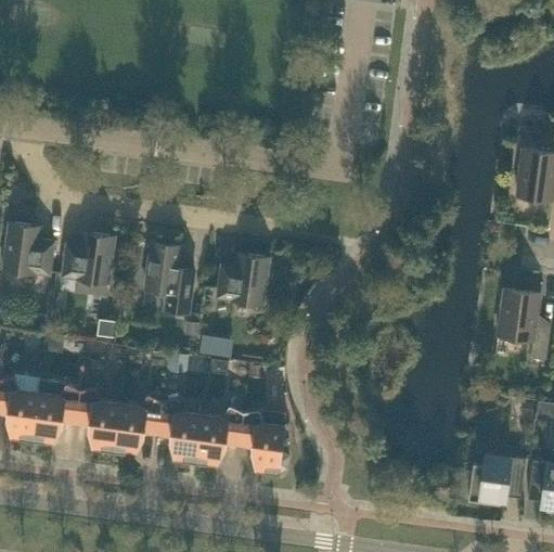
[(553,136),(552,154),(522,150),(516,197),(552,202),(553,183),(553,136)]
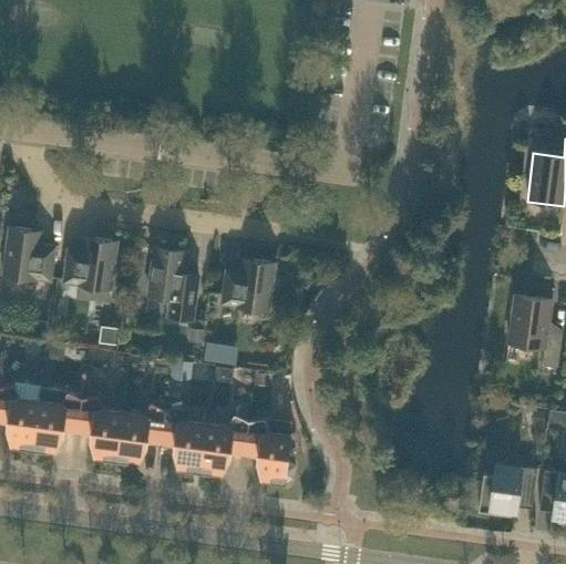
[(30,234),(31,231),(8,228),(1,276),(50,283),(54,247),(40,246),(41,236),(30,234)]
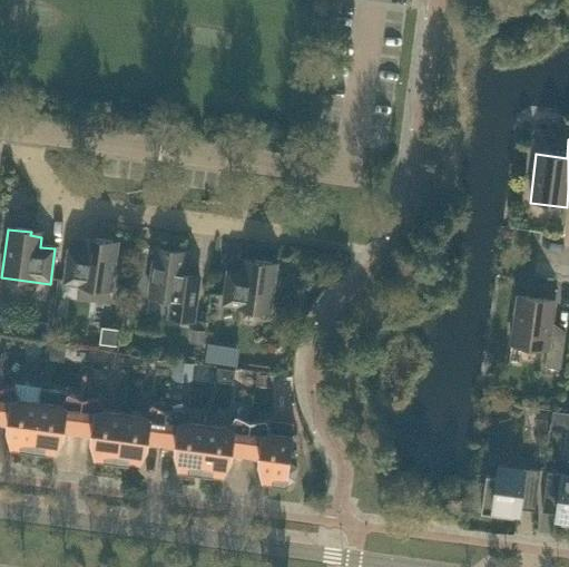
[(111,292),(117,244),(95,241),(95,244),(84,243),(81,253),(67,251),(62,285),(111,292)]
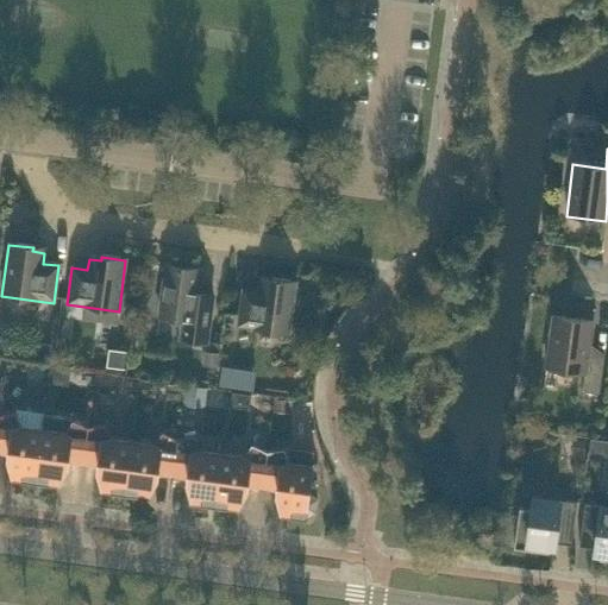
[(194,303),(199,270),(165,265),(158,317),(182,321),(180,340),(206,344),(211,306),(194,303)]
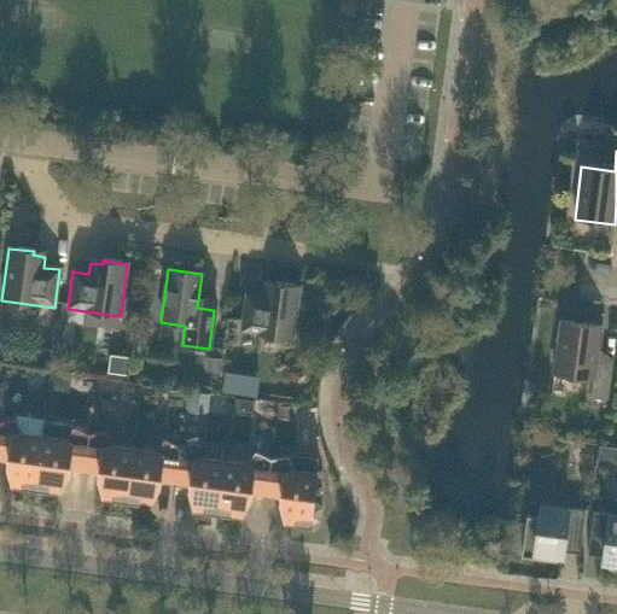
[(294,339),(300,287),(275,284),(275,287),(262,286),(261,297),(245,294),(240,332),(294,339)]
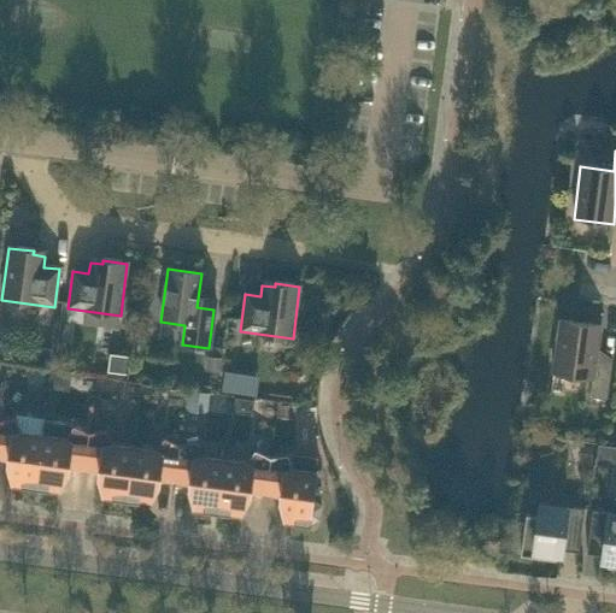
[(594,364),(600,326),(559,322),(552,375),(591,379),(588,399),(606,401),(611,366),(594,364)]
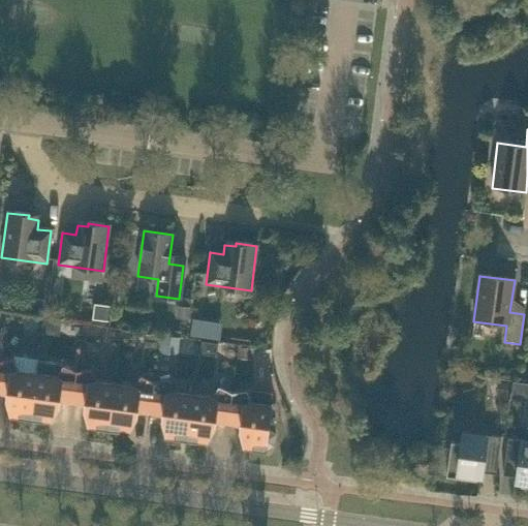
[(44,302),(32,301),(31,313),(43,315),(44,302)]
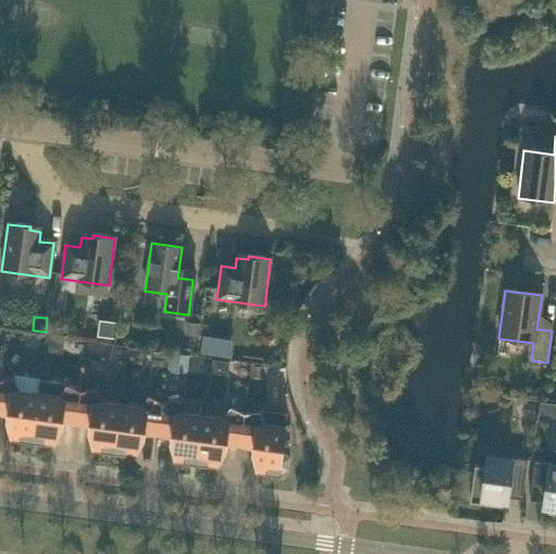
[(170,355),(168,372),(176,373),(178,356),(170,355)]
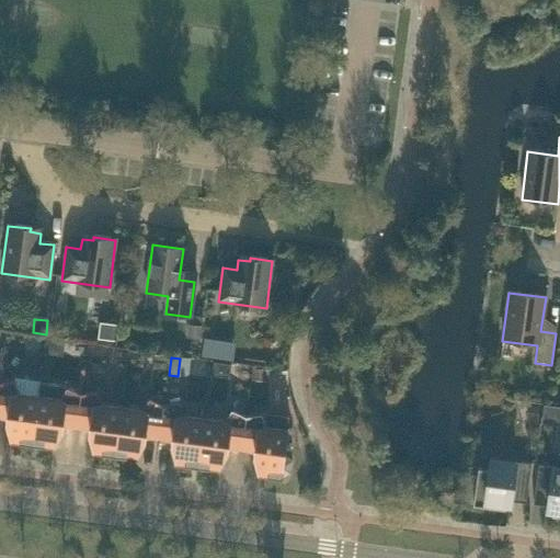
[(38,396),(18,394),(13,380),(0,383),(0,413),(8,414),(8,416),(10,422),(7,423),(11,443),(32,445),(38,396)]
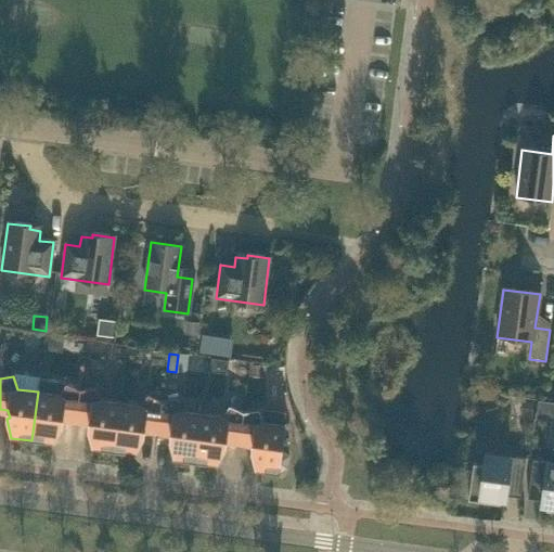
[(38,392),(31,440),(52,444),(61,425),(59,424),(62,418),(76,420),(79,390),(65,384),(39,381),(38,392)]
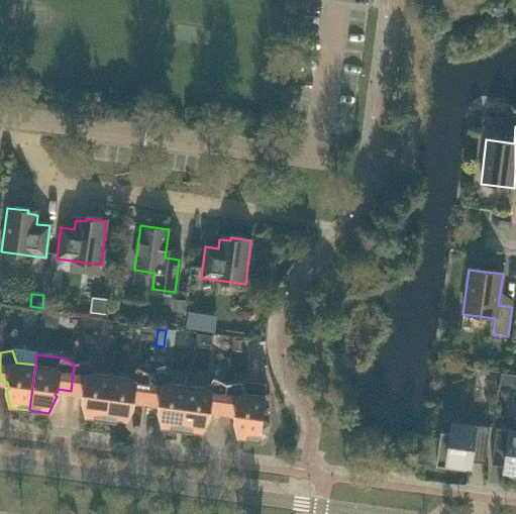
[(111,376),(93,373),(89,362),(74,364),(71,391),(84,392),(84,393),(85,399),(83,400),(86,418),(105,420),(112,371),(111,371),(111,376)]
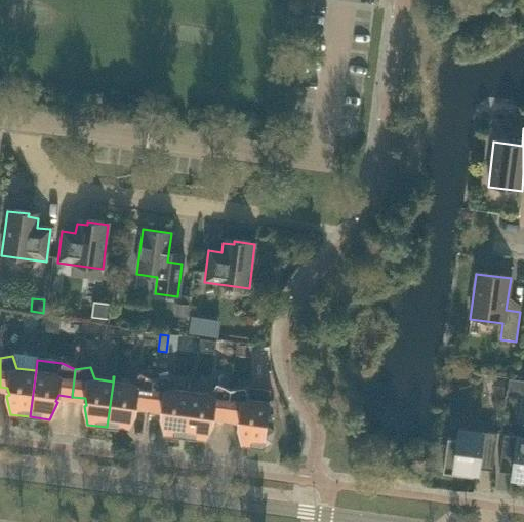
[(149,407),(153,379),(138,373),(131,384),(114,382),(114,376),(107,427),(126,430),(134,413),(132,411),(135,405),(149,407)]
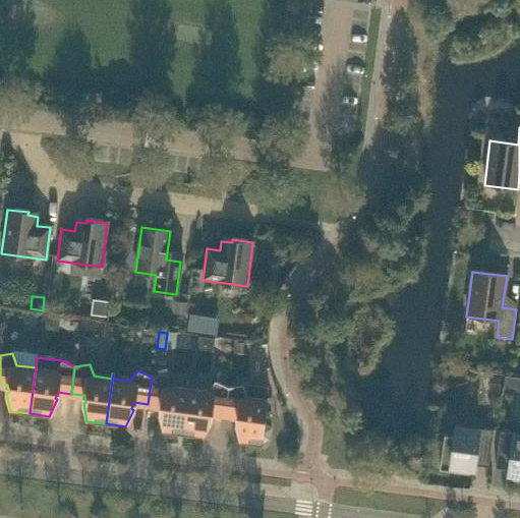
[(188,389),(170,386),(166,375),(152,377),(148,404),(161,406),(162,413),(160,413),(163,432),(182,435),(189,384),(188,389)]
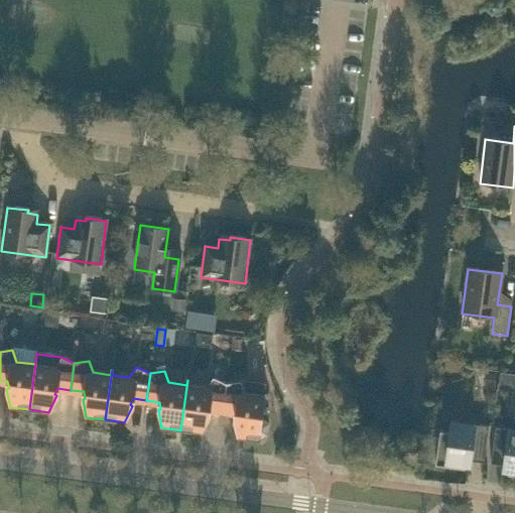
[(223,410),(226,384),(213,377),(206,387),(187,385),(187,380),(180,430),(201,432),(208,416),(206,415),(209,408),(223,410)]
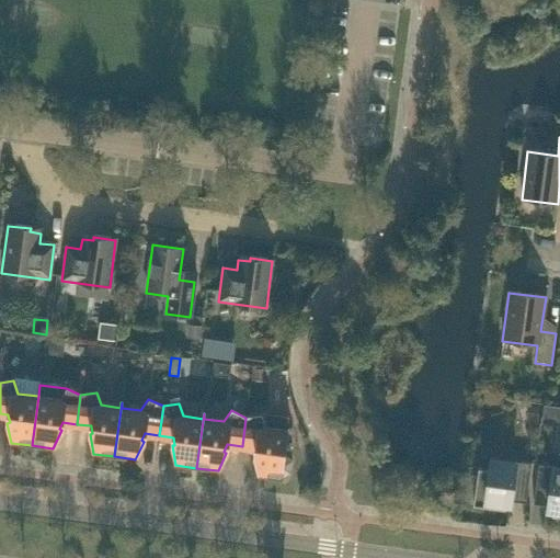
[(287,430),(266,426),(261,414),(246,418),(242,446),(256,448),(255,448),(258,456),(254,456),(259,476),(280,479),(282,484),(282,482),(281,479),(289,475),(292,462),(283,456),(287,430)]
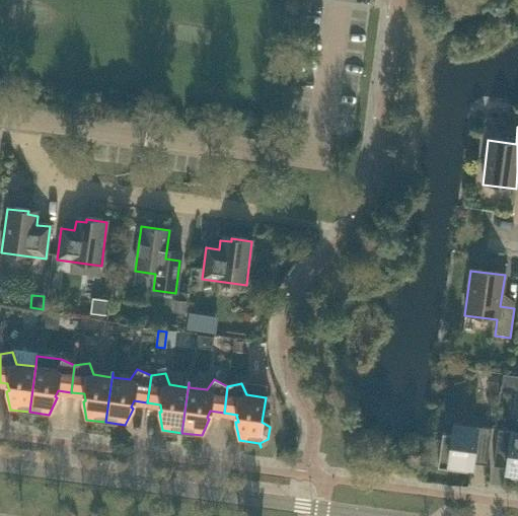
[(517,421),(516,422),(514,434),(498,431),(493,467),(507,469),(506,472),(510,472),(509,478),(517,480),(517,421)]
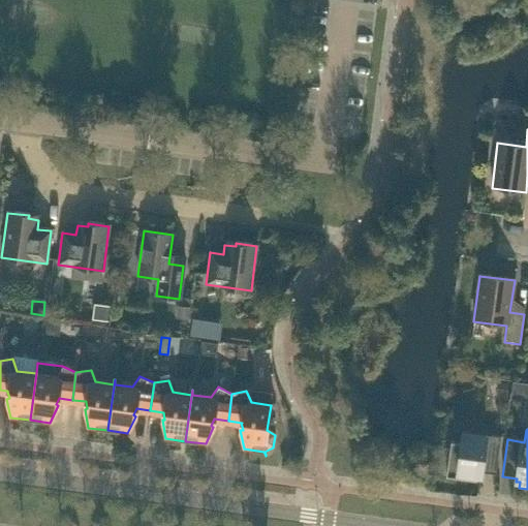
[(495,475),(500,438),(463,434),(461,444),(449,443),(445,478),(475,483),(476,476),(480,476),(482,473),(495,475)]
